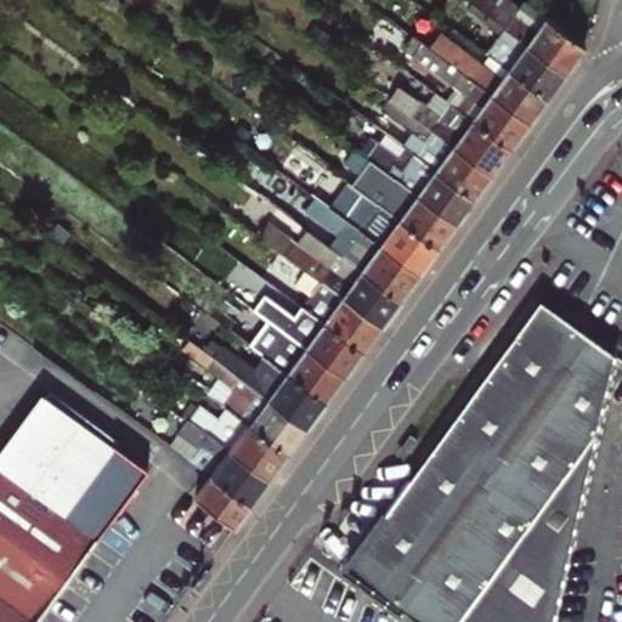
[(469,0),(469,3),(473,5),(567,75),(588,46),(526,0),(520,10),(507,0),(469,0)]
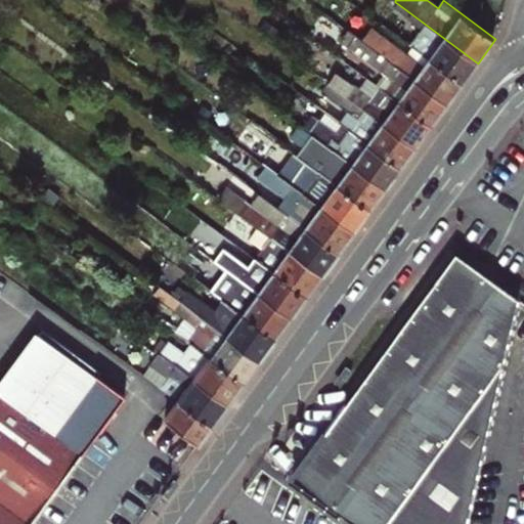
[(478,63),(398,4),(395,10),(422,30),(410,45),(427,58),(463,84),(478,63)]
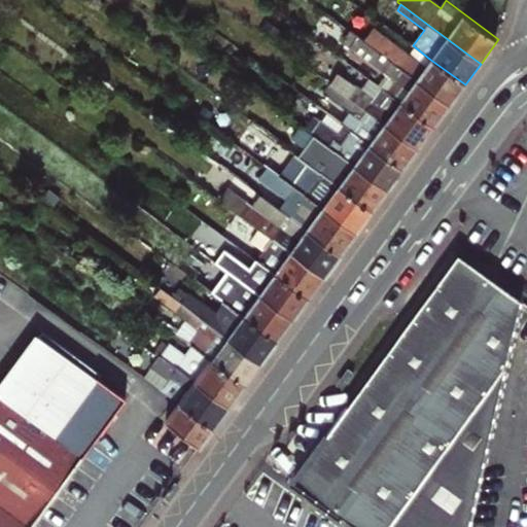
[(394,80),(385,92),(433,127),(450,105),(376,50),(356,37),(349,47),(394,80)]
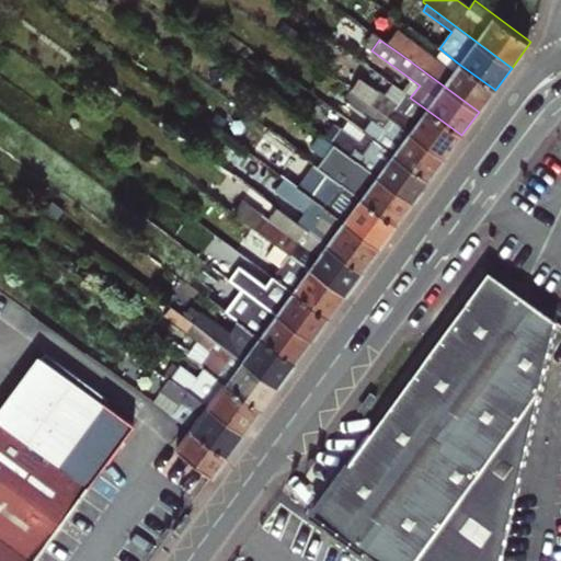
[(495,90),(457,63),(450,72),(410,42),(400,54),(479,112),(495,90)]
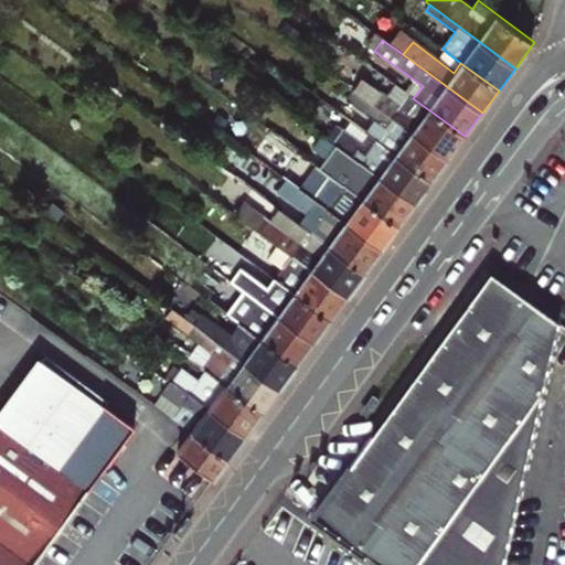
[(465,136),(413,98),(406,94),(398,103),(382,91),(390,81),(371,67),(354,89),(448,159),(465,136)]
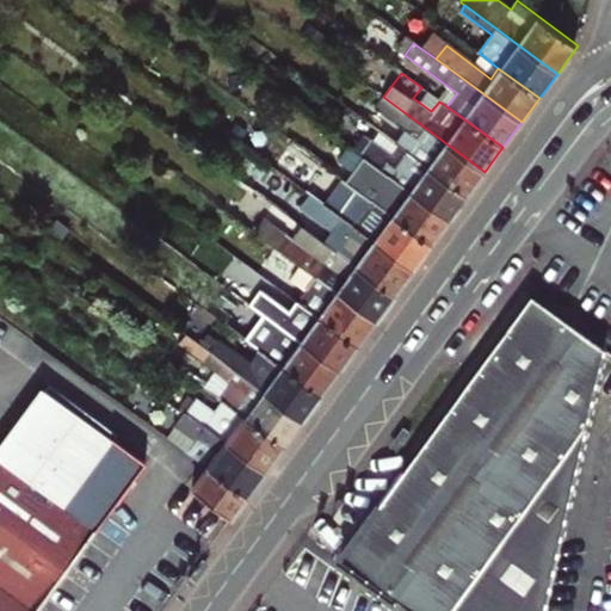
[(485,172),(383,97),(375,110),(409,136),(401,148),(467,197),(485,172)]
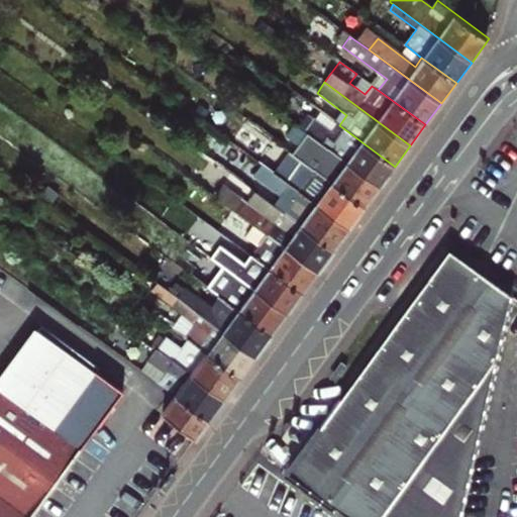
[(333,152),(298,126),(295,124),(280,144),(290,151),(292,153),(298,145),(319,162),(314,171),(365,207),(380,187),(333,152)]
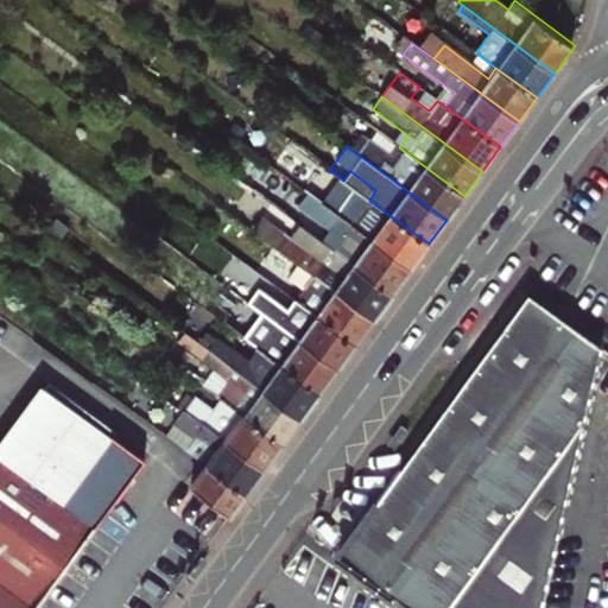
[(409,156),(392,179),(447,220),(464,196),(409,156)]
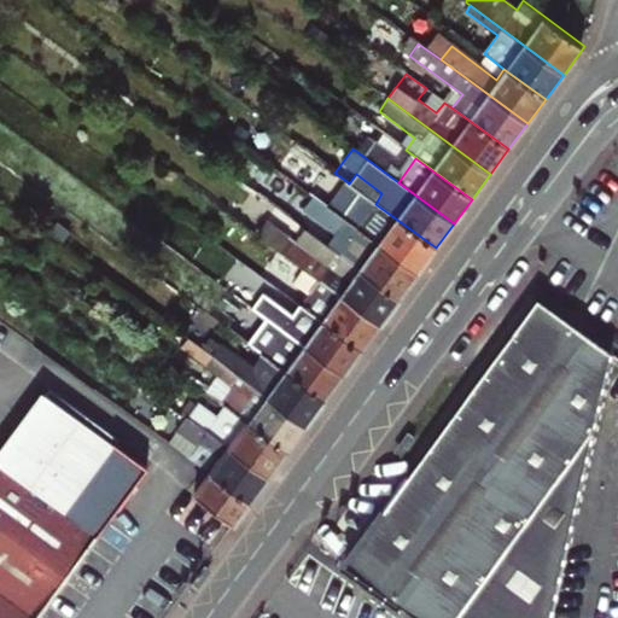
[(307,192),(325,205),(418,274),(436,248),(375,204),(349,184),(347,181),(336,196),(312,178),(305,186),(309,190),(307,192)]
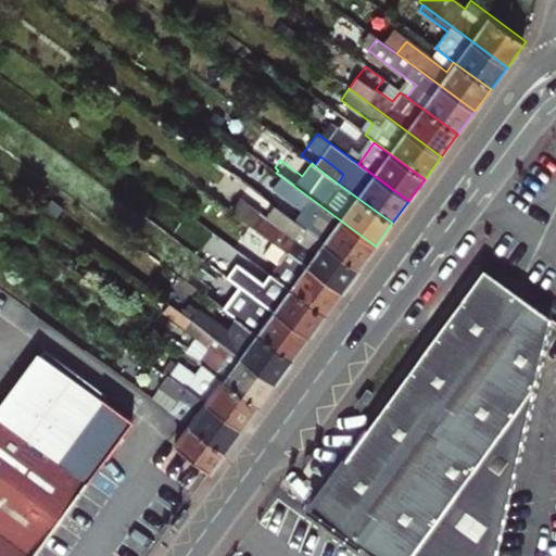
[(311,217),(303,229),(358,269),(376,247),(292,185),(285,197),(311,217)]
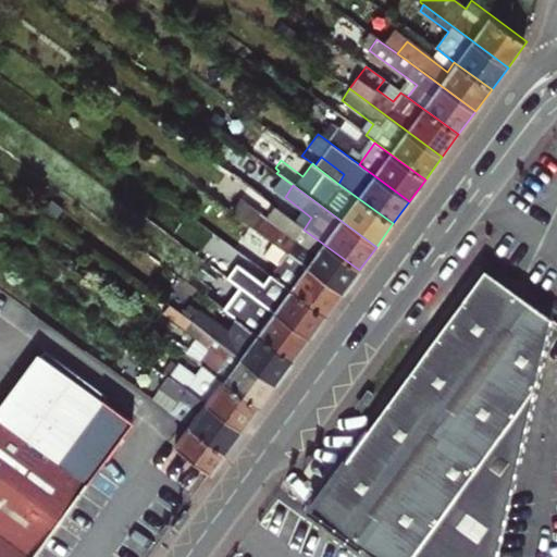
[(259,213),(249,226),(341,294),(359,270),(304,230),(296,224),(288,234),(259,213)]
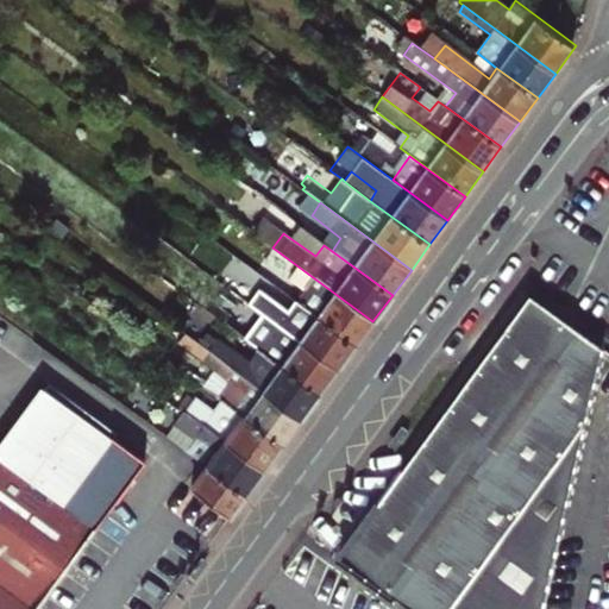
[(283,274),(274,286),(356,345),(372,321),(272,248),(264,259),(283,274)]
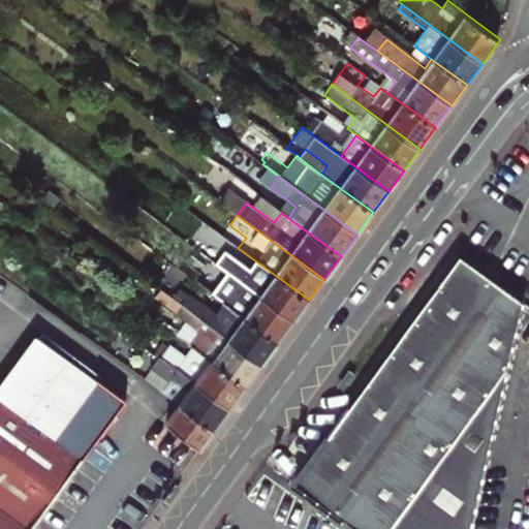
[(309,300),(238,248),(223,269),(293,320),(298,315),(309,300)]
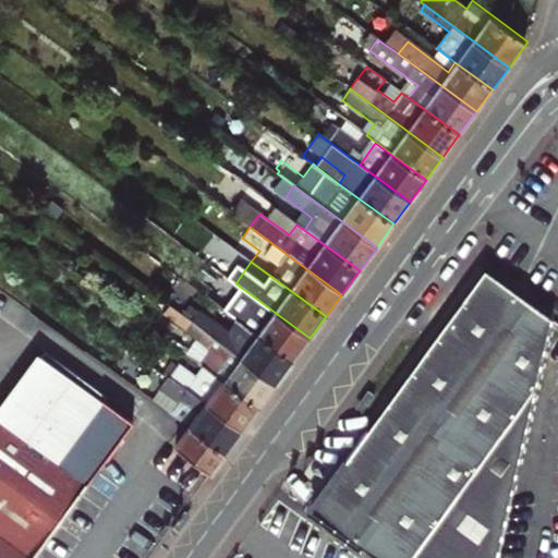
[(486,273),(310,512),(374,557),(496,557),(550,319),(486,273)]
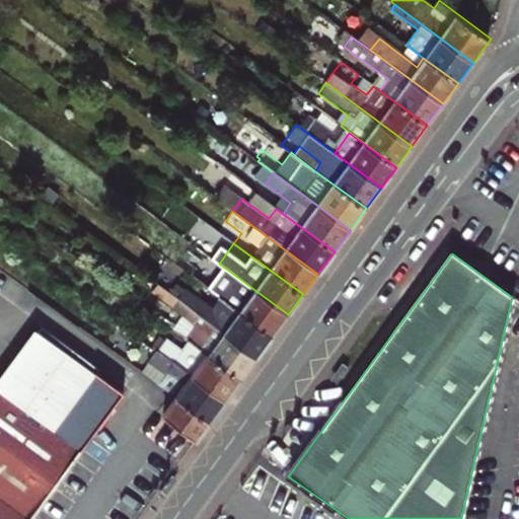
[(203,286),(219,264),(211,258),(196,280),(203,286)]
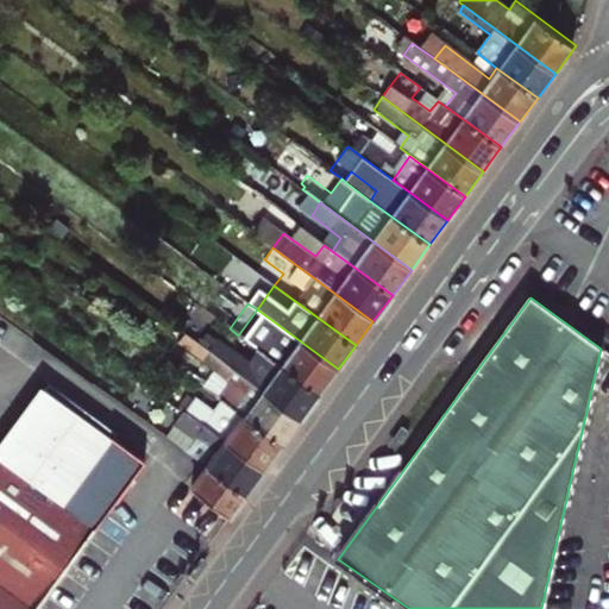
[(238,336),(259,351),(320,395),(338,369),(257,309),(238,336)]
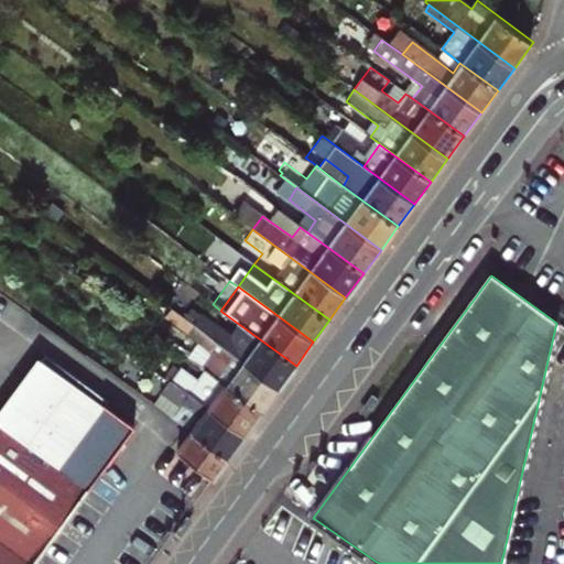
[(195,327),(224,348),(279,389),(296,366),(240,325),(232,336),(204,315),(195,327)]
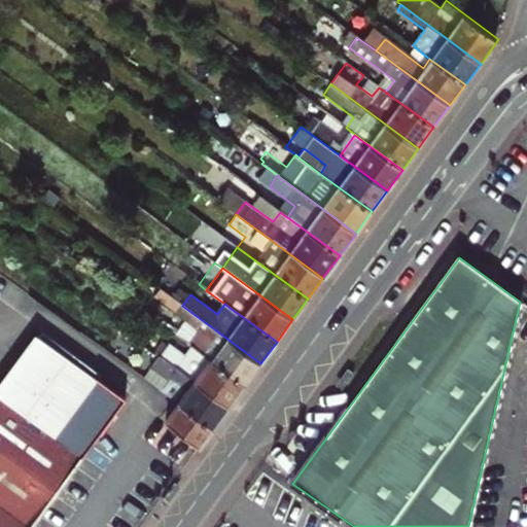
[(0,526),(29,526),(81,455),(57,436),(101,376),(0,302),(0,526)]
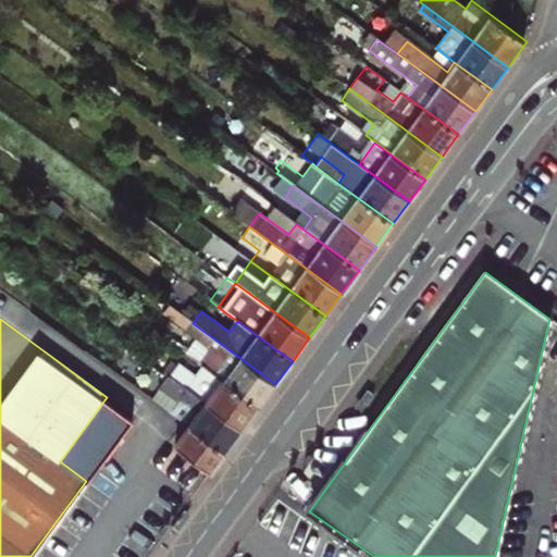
[(221,344),(203,367),(259,407),(275,384),(221,344)]
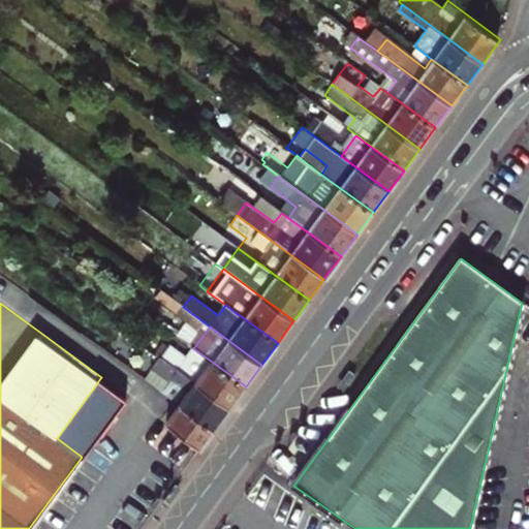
[(246,386),(193,348),(186,359),(168,346),(160,358),(229,409),(246,386)]
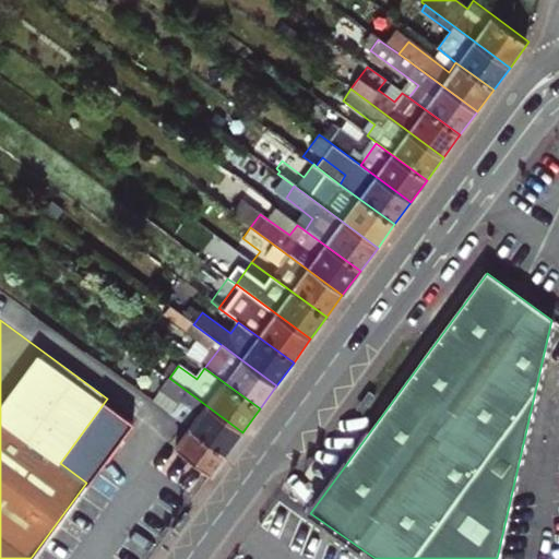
[(242,432),(169,378),(159,391),(178,405),(170,414),(187,426),(226,454),(242,432)]
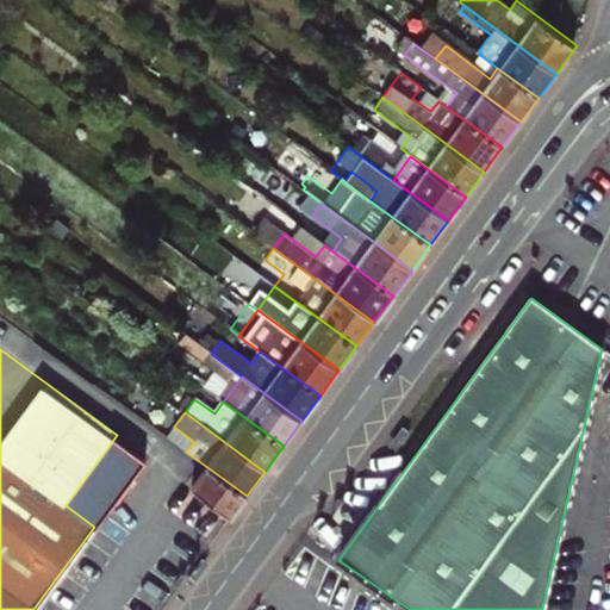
[(66,505),(94,527),(145,456),(117,435),(66,505)]
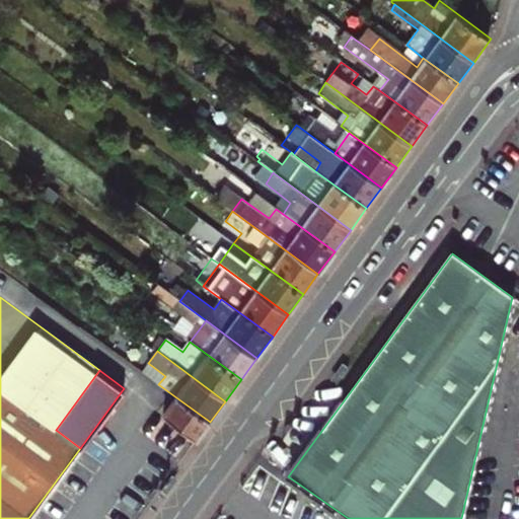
[(210,422),(173,395),(159,415),(196,441),(210,422)]
